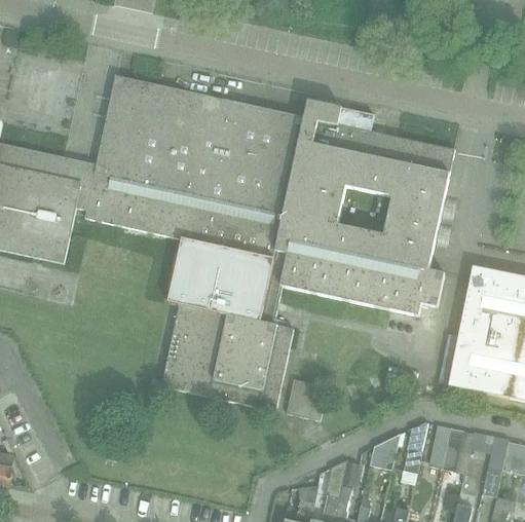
[(0,248),(63,262),(75,207),(85,209),(84,217),(181,237),(167,301),(179,303),(160,384),(275,410),(293,328),(272,323),(282,285),(417,314),(410,352),(421,355),(433,305),(437,306),(444,272),(427,268),(433,246),(438,222),(454,148),(370,129),(373,114),(307,100),(303,115),(223,98),(222,106),(211,104),(213,96),(115,74),(96,162),(0,141),(0,127),(1,121),(0,119),(0,248)]
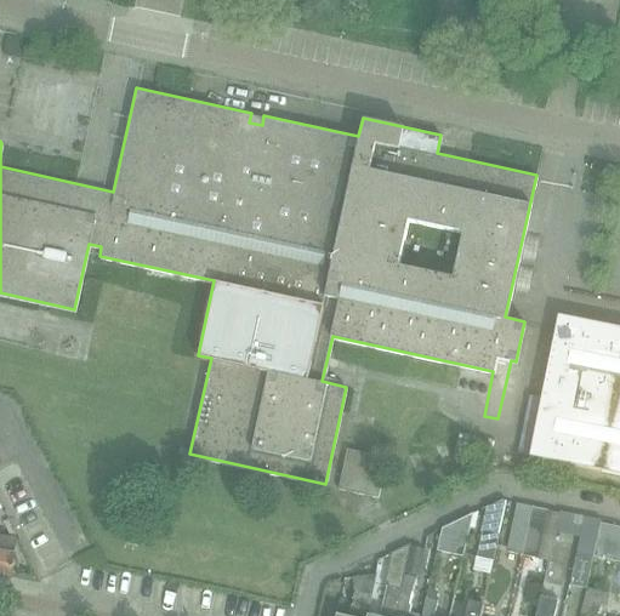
[(619,325),(557,313),(529,454),(619,472),(619,325)]
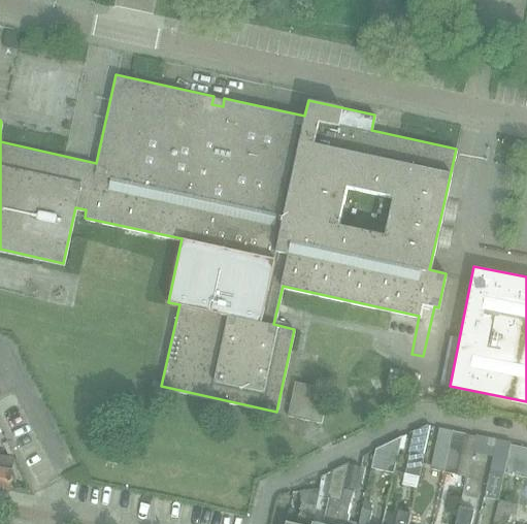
[(287,414),(321,421),(328,387),(294,380),(287,414)]
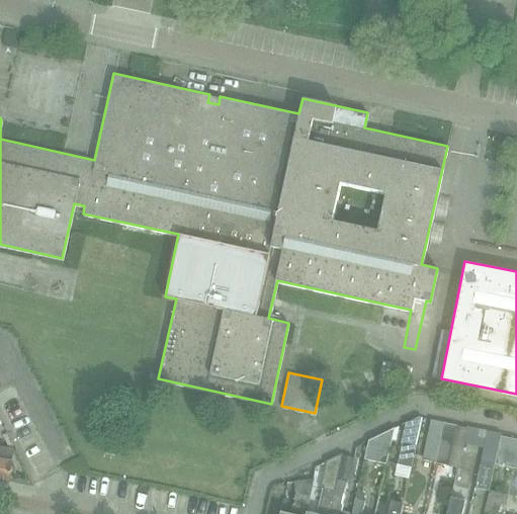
[(405,425),(402,440),(395,472),(408,475),(421,415),(417,414),(403,421),(405,425)]
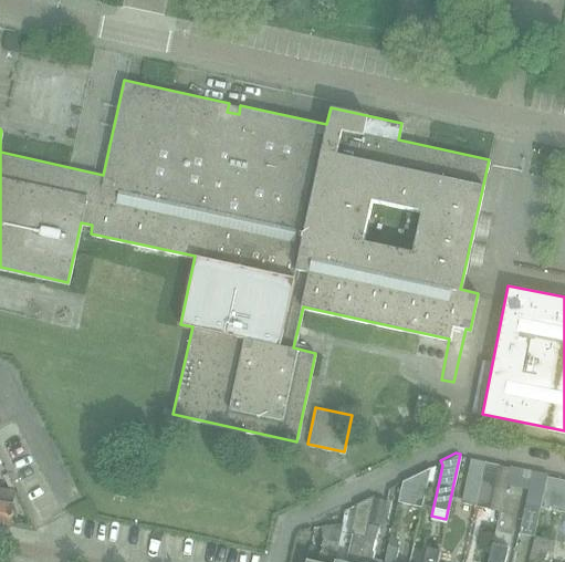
[(484,459),(470,456),(460,500),(474,503),(484,459)]
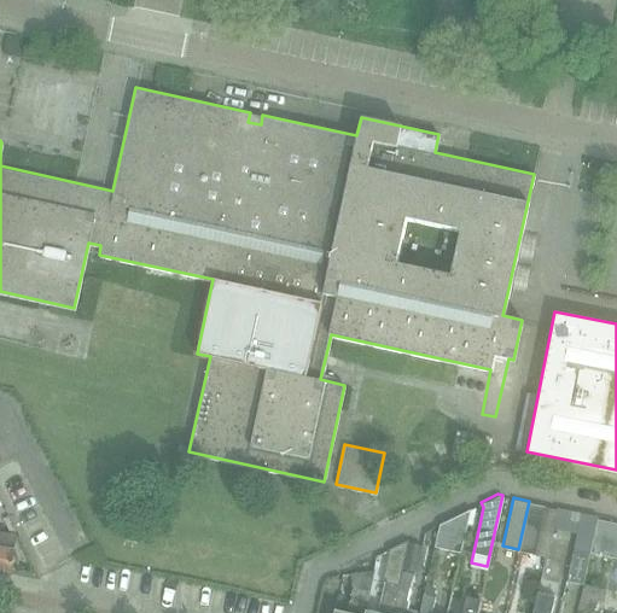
[(543,505),(529,501),(518,549),(534,553),(539,527),(543,505)]
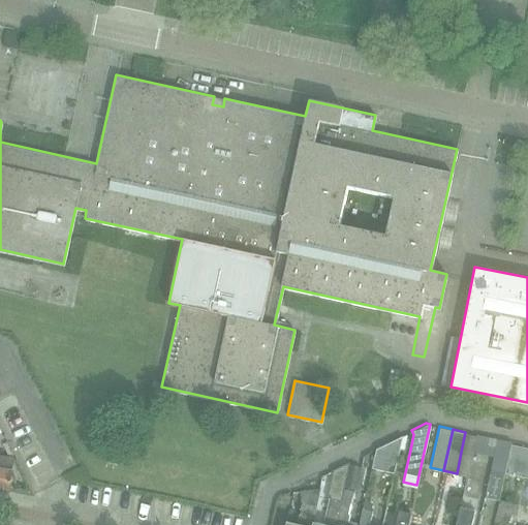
[(393,472),(402,435),(375,448),(371,467),(393,472)]
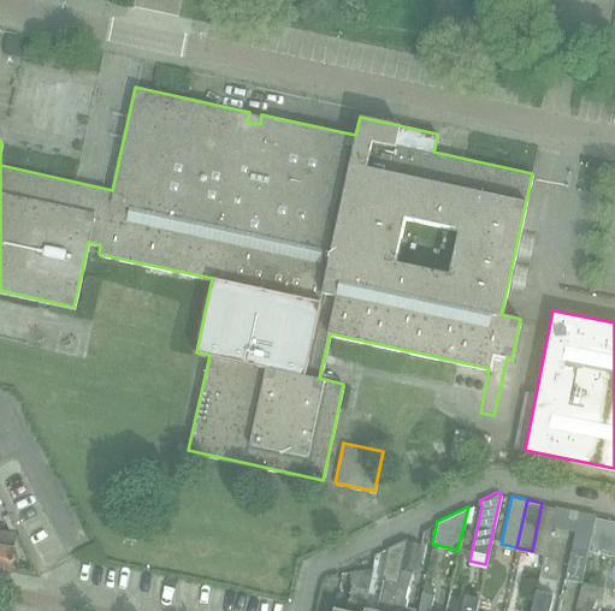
[(580,580),(587,549),(595,516),(595,512),(578,509),(563,577),(580,580)]
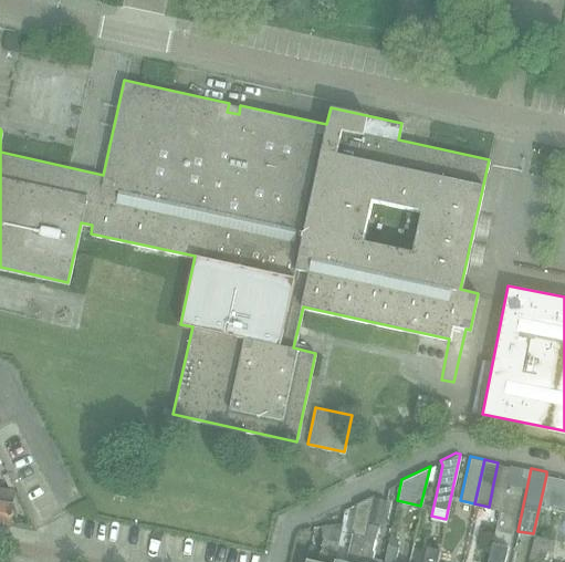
[(560,477),(546,475),(540,505),(553,508),(560,477)]
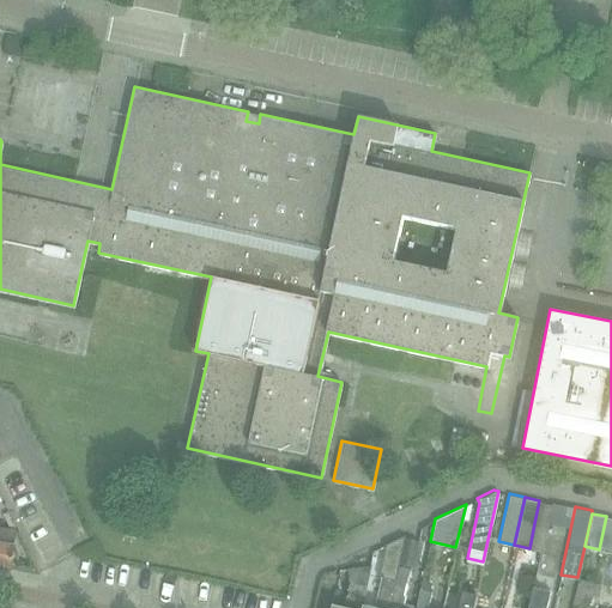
[(611,517),(606,516),(599,549),(611,552),(611,517)]
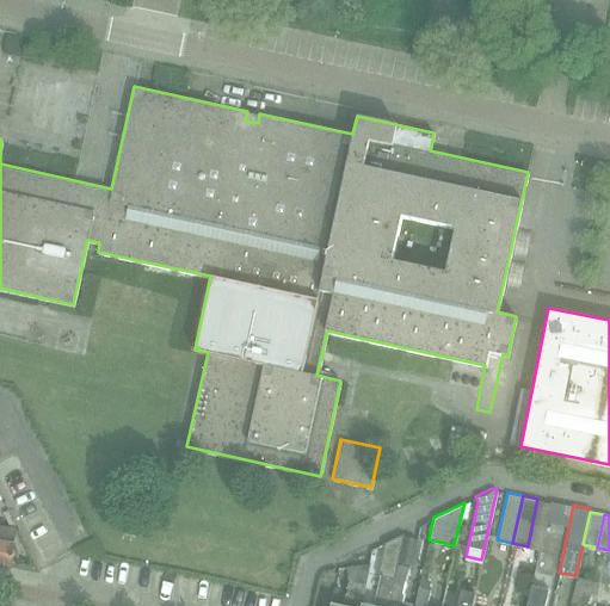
[(0,563),(10,566),(13,540),(16,526),(0,524),(0,563)]
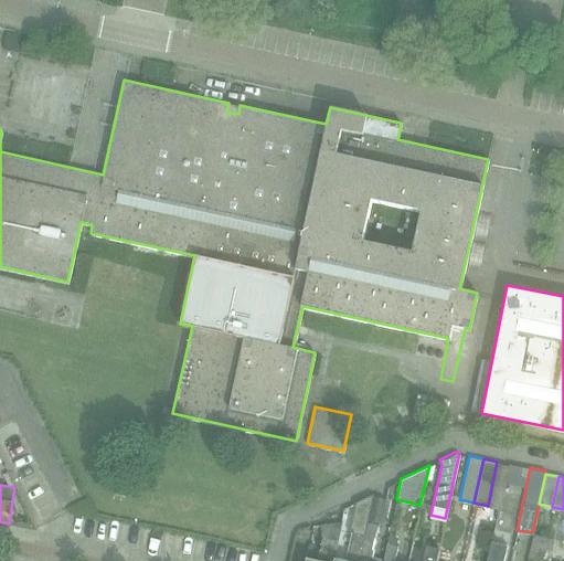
[(366,520),(372,493),(354,500),(350,522),(348,530),(350,531),(344,560),(333,558),(332,560),(358,560),(366,520)]
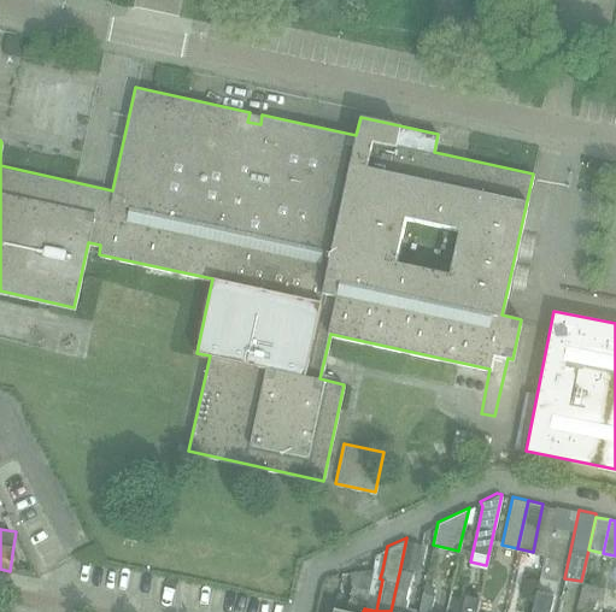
[(333,607),(332,611),(363,611),(364,608),(368,589),(371,568),(348,571),(351,586),(345,610),(333,607)]
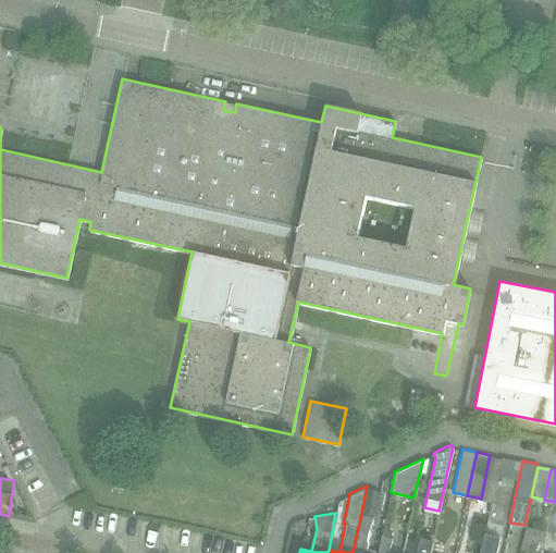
[(372,515),(361,513),(353,552),(377,552),(378,550),(377,550),(366,548),(372,515)]
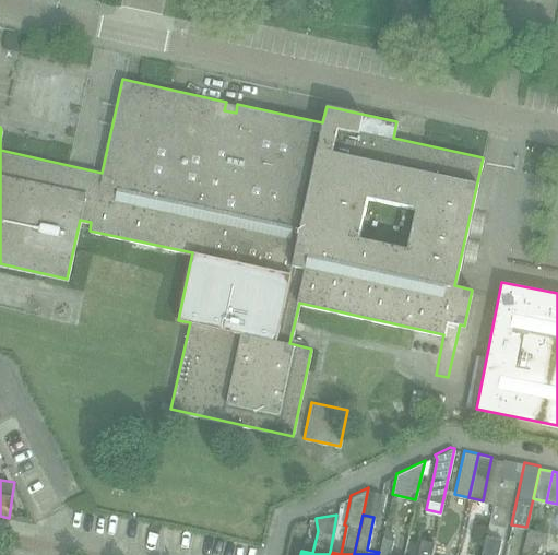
[(384,524),(378,552),(379,552),(378,554),(389,554),(392,539),(392,531),(384,524)]
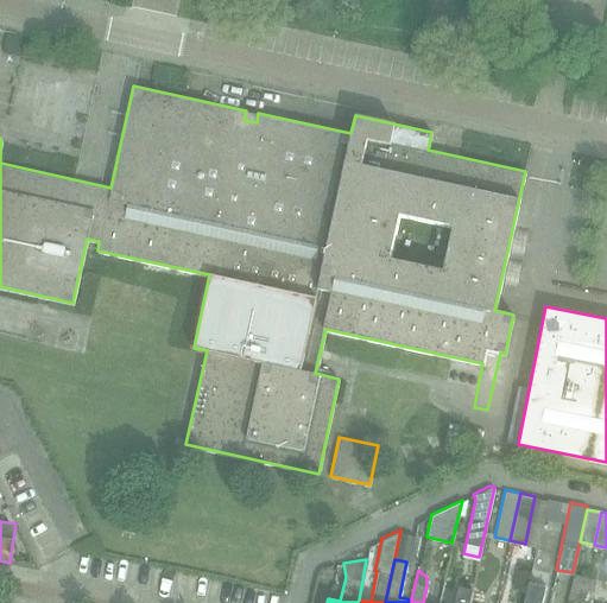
[(606,602),(606,579),(573,572),(566,602),(567,602),(575,600),(593,602),(606,602)]
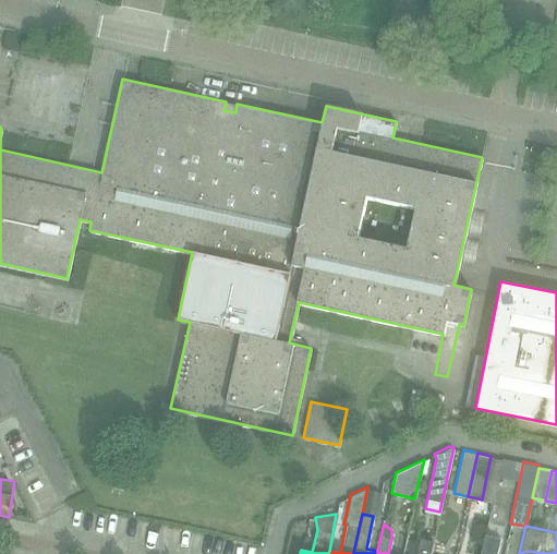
[(484,532),(479,553),(495,553),(499,537),(484,532)]
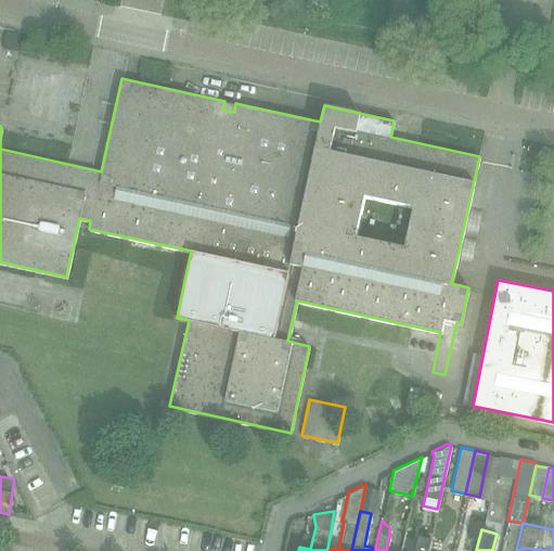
[(427,550),(430,538),(417,535),(414,550),(427,550)]
